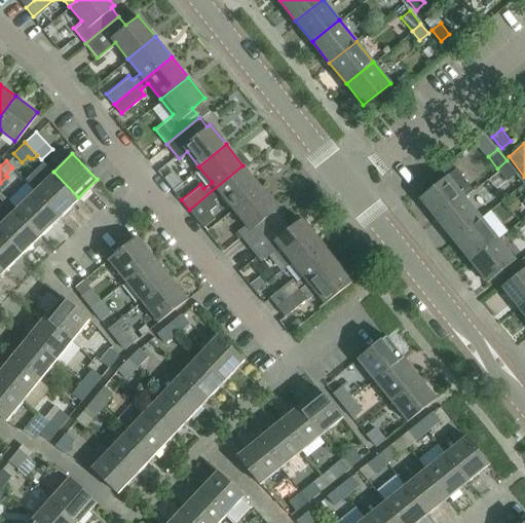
[(515,172),(507,160),(497,169),(505,179),(515,172)]
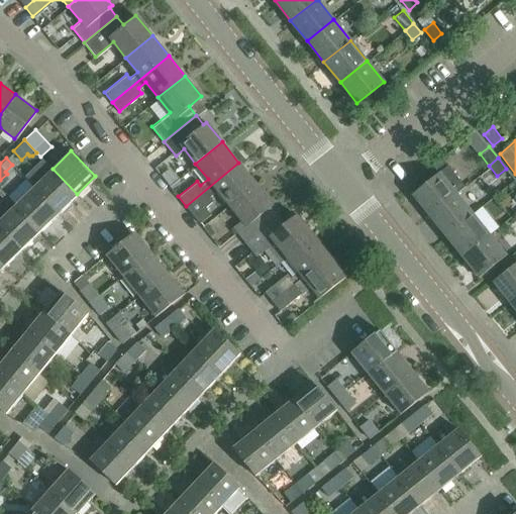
[(238,163),(186,206),(193,215),(199,222),(210,213),(204,206),(212,200),(209,195),(216,190),(228,204),(254,183),(238,163)]
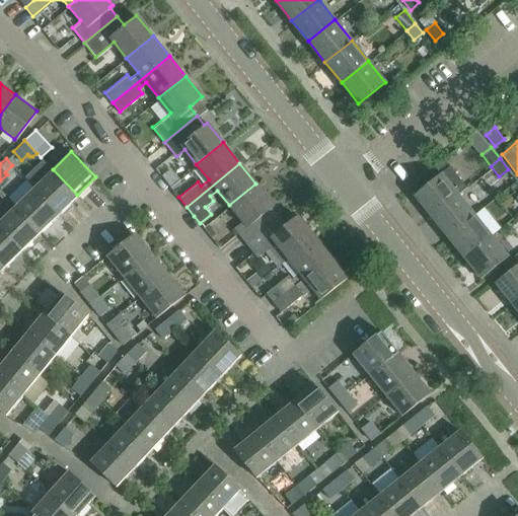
[(448,165),(440,171),(413,194),(430,215),(457,193),(456,193),(465,186),(448,165)]
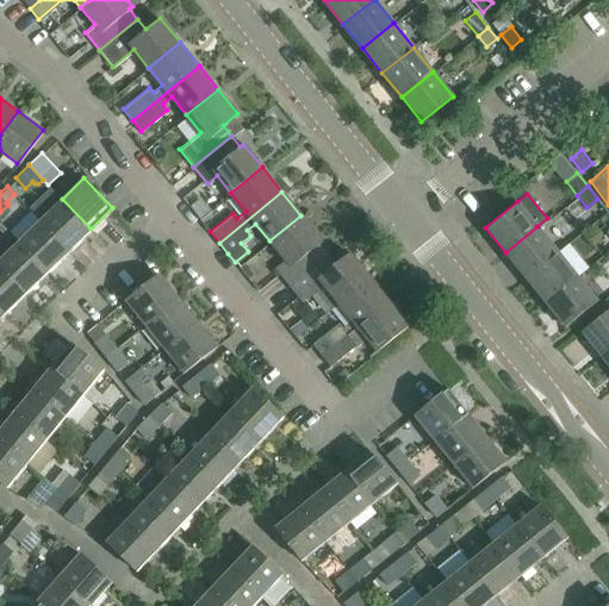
[(62,199),(39,220),(68,250),(91,229),(62,199)]
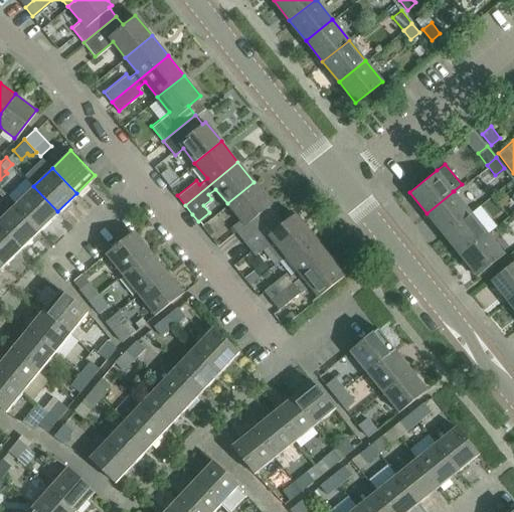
[(253,182),(227,203),(239,218),(231,225),(242,239),(275,213),(269,204),(271,202),(253,182)]
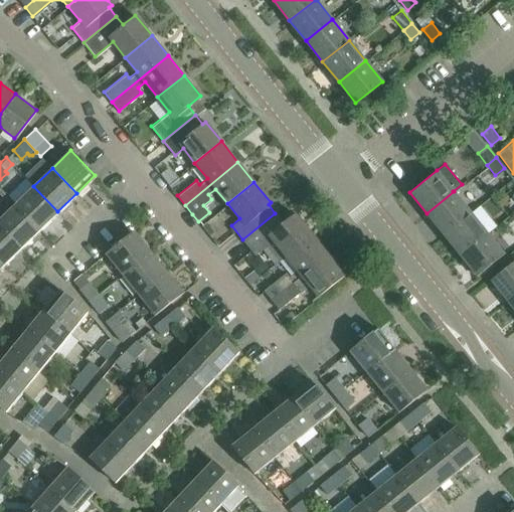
[(57,211),(33,186),(15,203),(39,228),(57,211)]
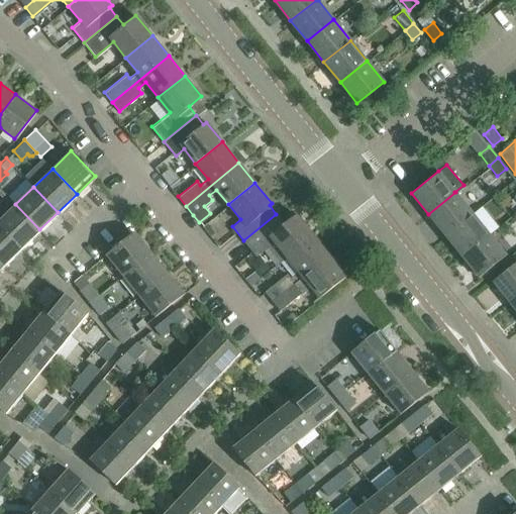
[(472,213),(455,192),(428,214),(444,234),(472,213)]
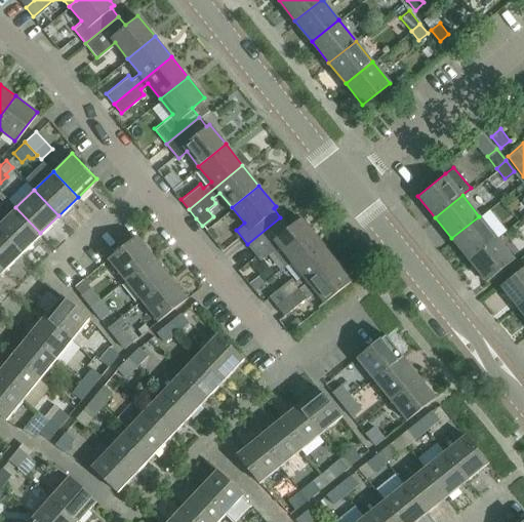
[(40,233),(15,207),(0,222),(0,229),(22,251),(40,233)]
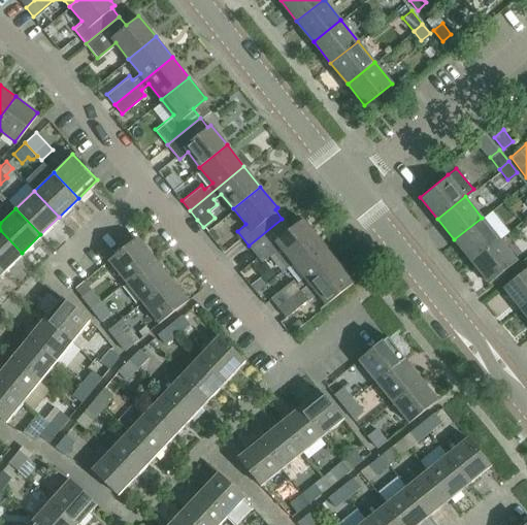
[(498,238),(482,218),(454,239),(471,260),(498,238)]
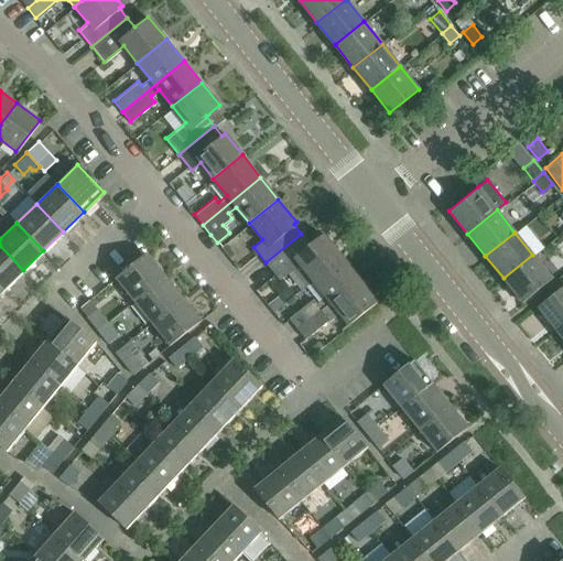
[(301,234),(266,262),(279,278),(298,262),(311,279),(339,255),(323,234),(310,244),(301,234)]
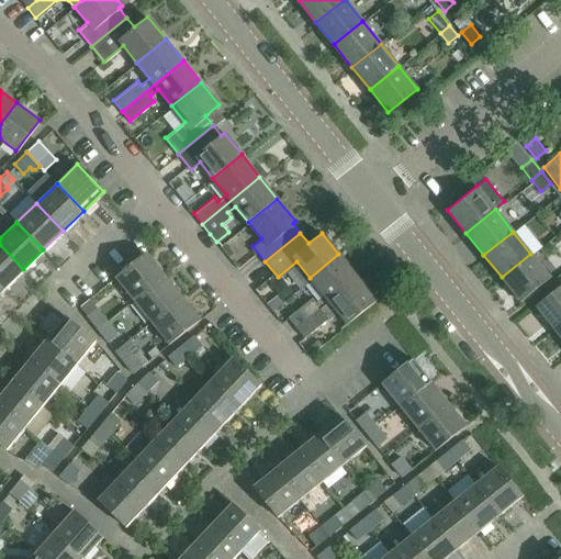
[(23,269),(0,245),(0,286),(2,289),(23,269)]
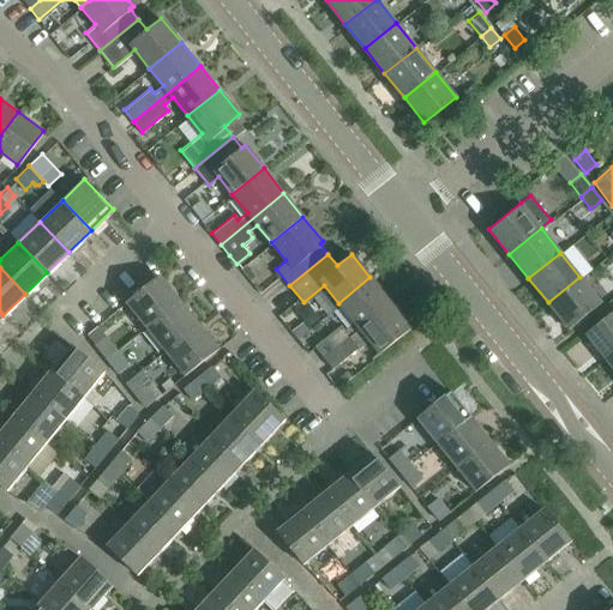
[(158,275),(126,301),(145,326),(179,300),(158,275)]
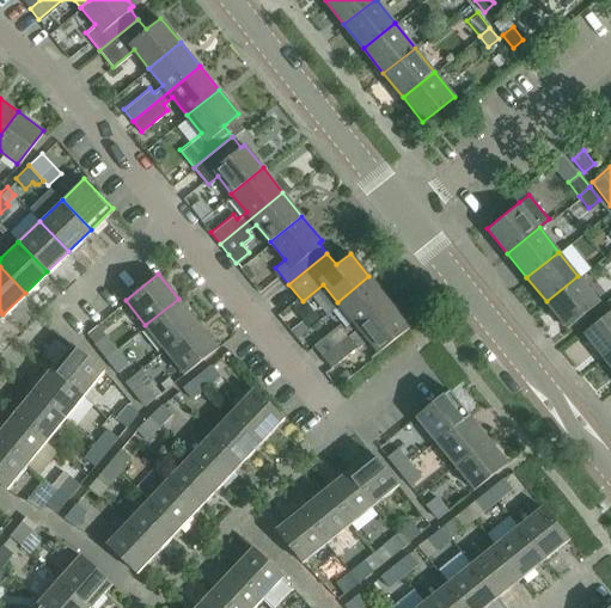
[(368,276),(337,302),(352,320),(343,327),(340,323),(312,344),(322,355),(389,301),(368,276)]
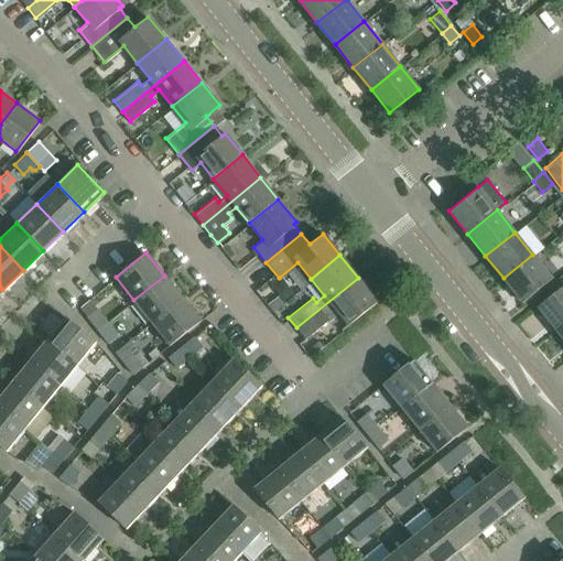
[(551,278),(532,255),(504,278),(522,301),(551,278)]
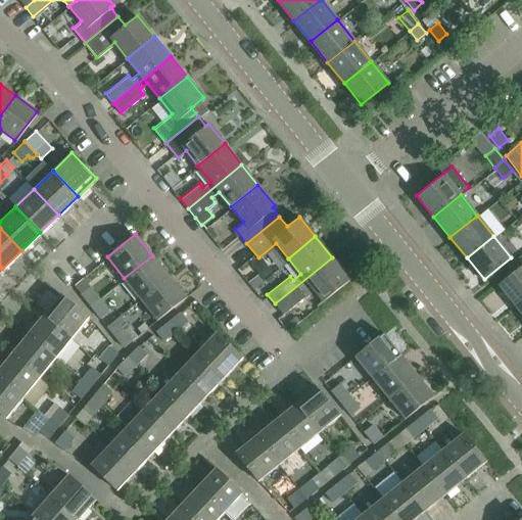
[(152,255),(124,278),(140,297),(168,275),(152,255)]
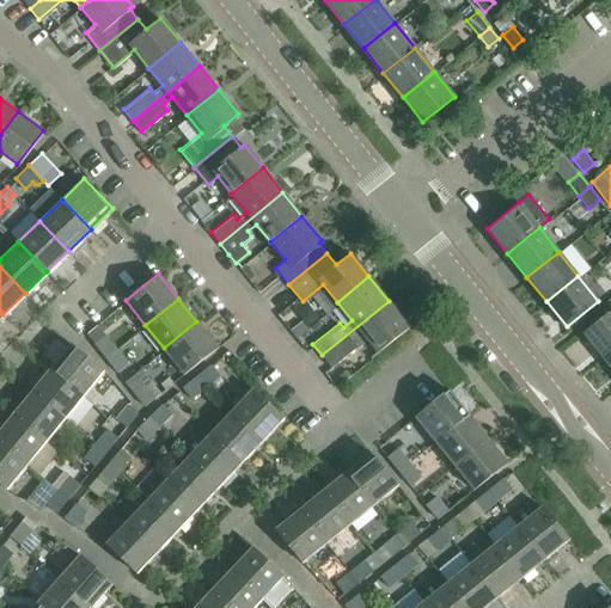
[(408,325),(389,301),(322,355),(330,366),(356,345),(353,339),(362,332),(377,351),(408,325)]
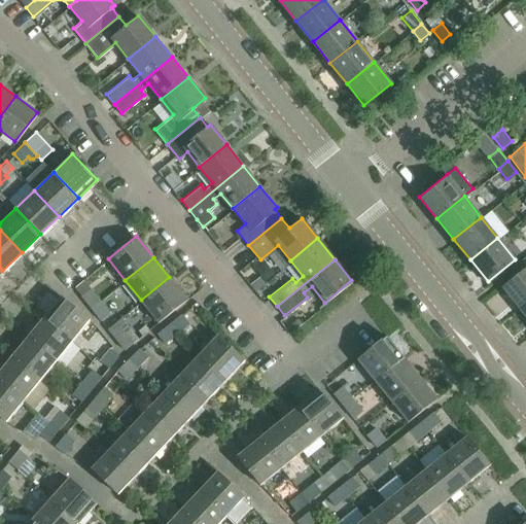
[(519,307),(525,301),(525,266),(501,285),(519,307)]
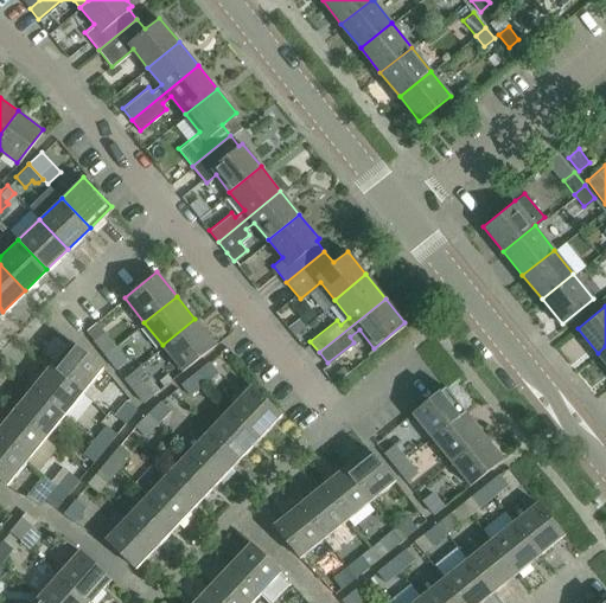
[(195,319),(163,345),(182,370),(215,344),(195,319)]
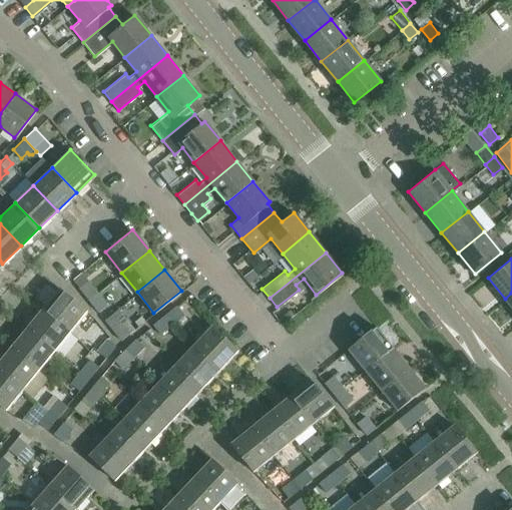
[(81,271),(80,272),(71,279),(78,287),(88,299),(97,292),(81,271)]
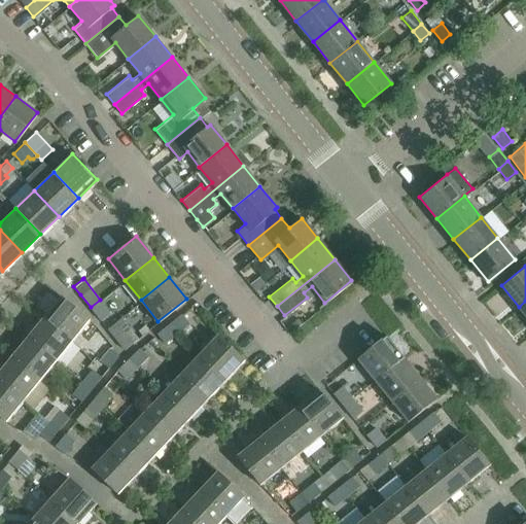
[(44,316),(72,339),(89,318),(61,295),(44,316)]
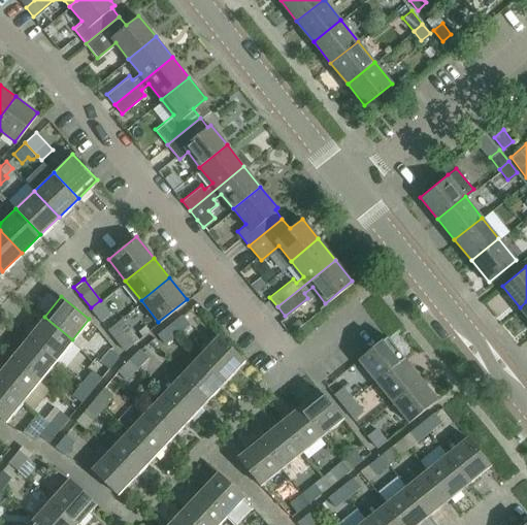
[(109,313),(100,300),(91,307),(100,320),(109,313)]
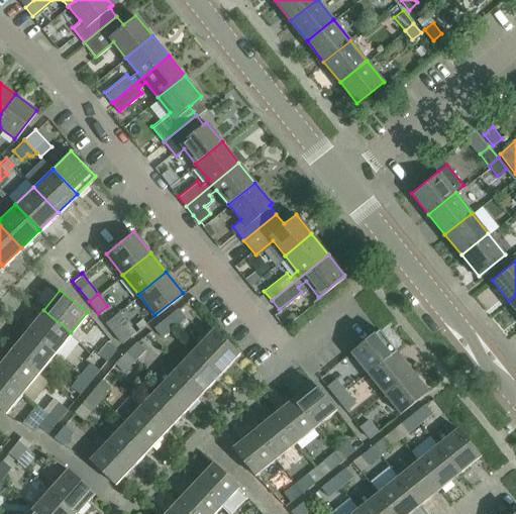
[(177,306),(164,317),(174,326),(185,316),(177,306)]
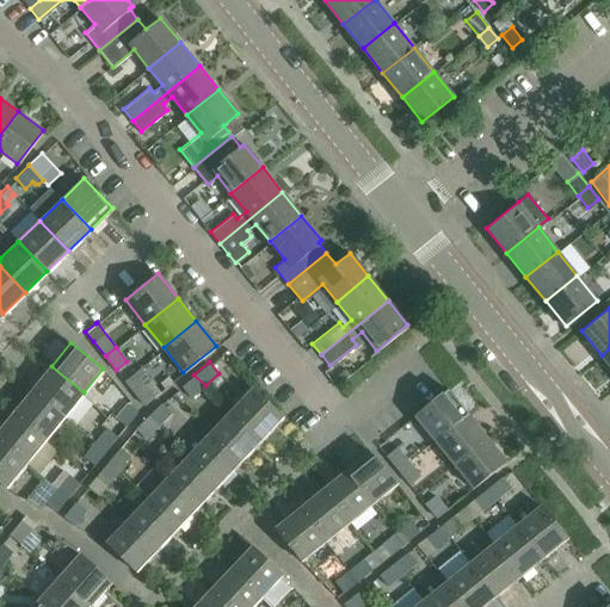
[(51,366),(31,390),(65,416),(84,392),(51,366)]
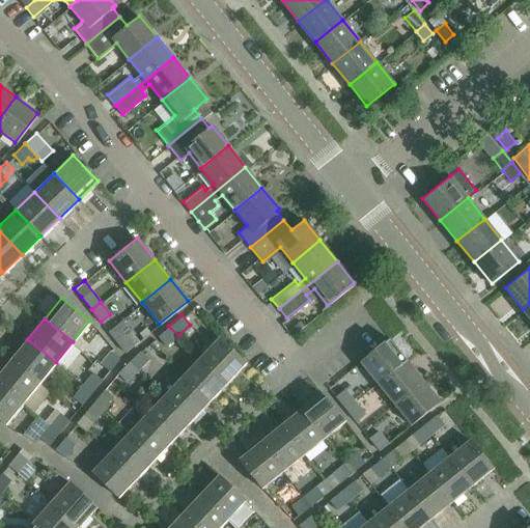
[(124,352),(138,339),(121,318),(107,330),(124,352)]
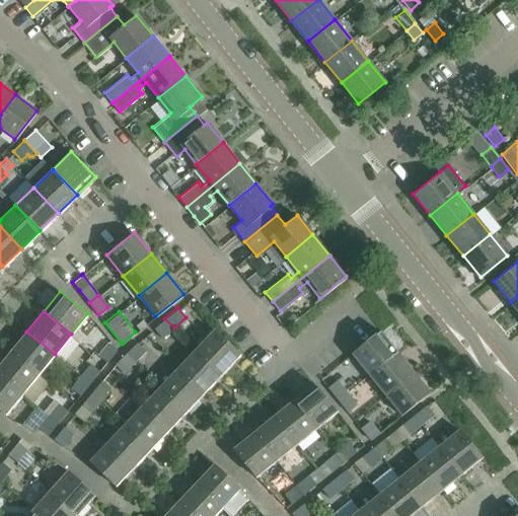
[(174,327),(164,318),(153,327),(161,338),(174,327)]
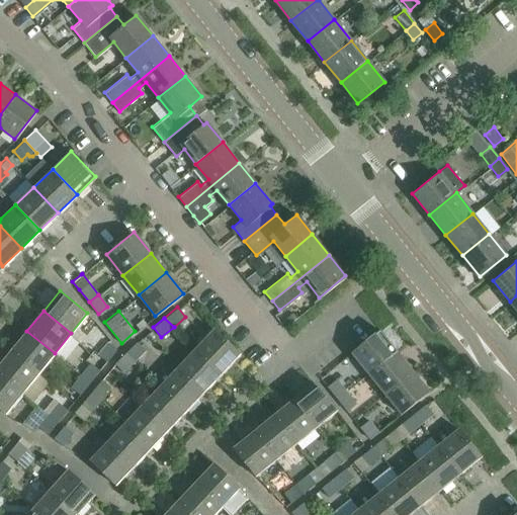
[(222,372),(240,353),(213,329),(195,347),(222,372)]
